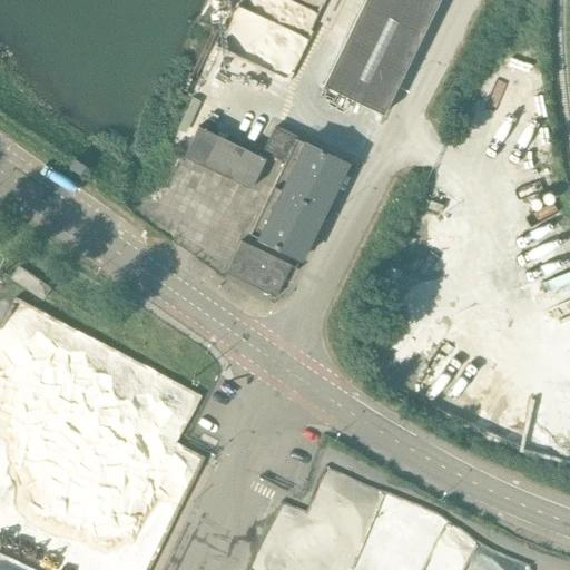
[(365,0),(324,86),(384,115),(440,0),(365,0)]
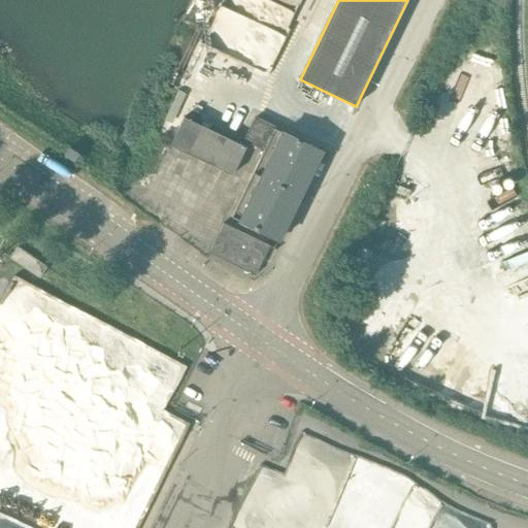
[(185,118),(171,145),(233,175),(245,147),(185,118)]
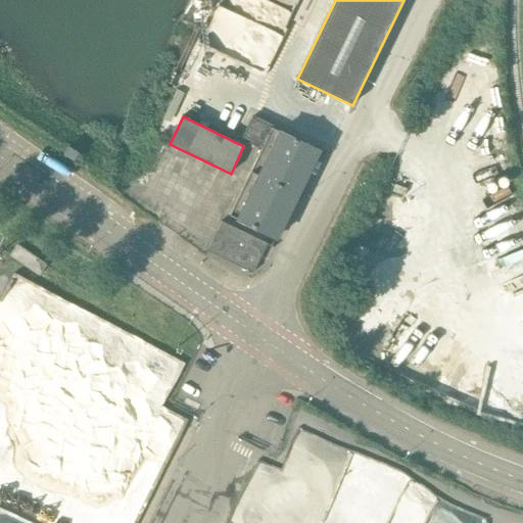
[(310,169),(319,151),(319,150),(251,117),(240,139),(260,149),(257,157),(304,180),(310,169)]
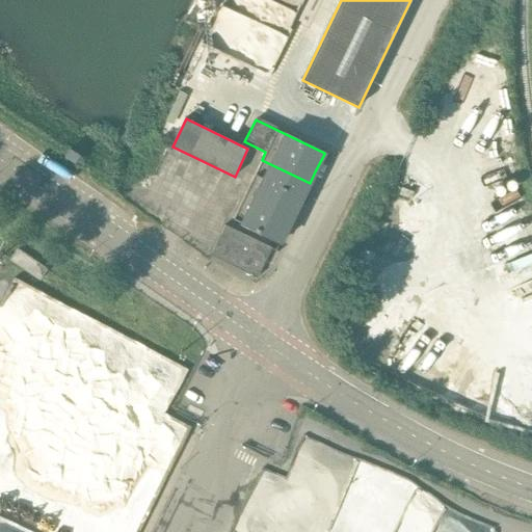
[(70,150),(64,157),(75,164),(80,156),(70,150)]
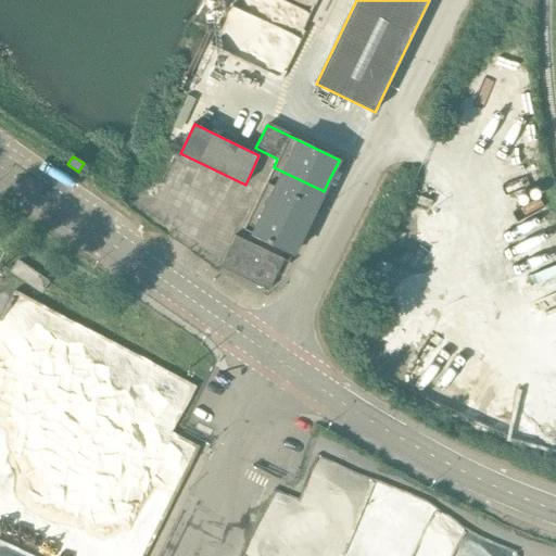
[(258,198),(310,222),(315,210),(324,191),(274,167),(258,198)]
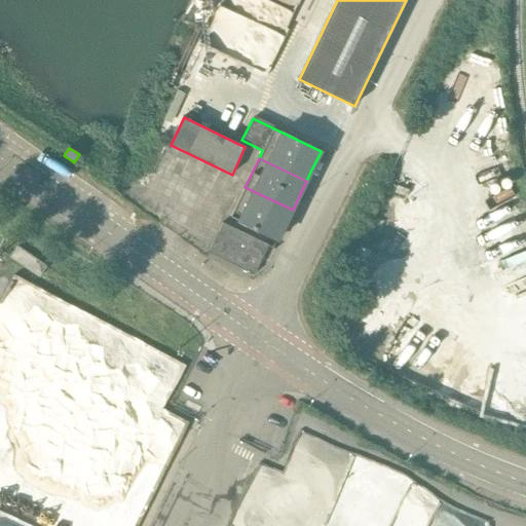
[(239,221),(278,239),(293,210),(245,187),(239,198),(231,216),(239,220),(239,221)]
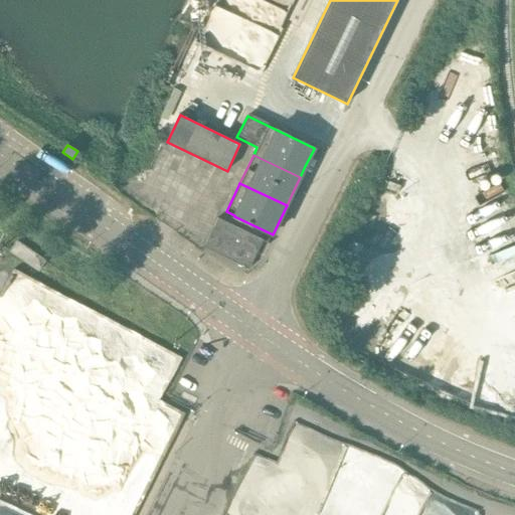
[(218,218),(204,246),(249,269),(264,241),(269,243),(269,242),(218,218)]
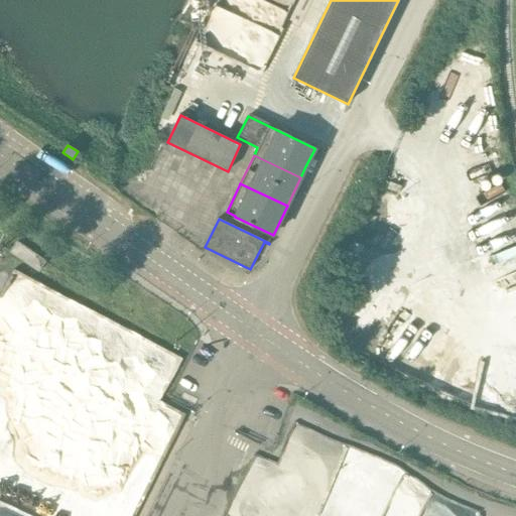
[(10,252),(10,253),(38,272),(44,262),(45,262),(17,243),(10,252)]
